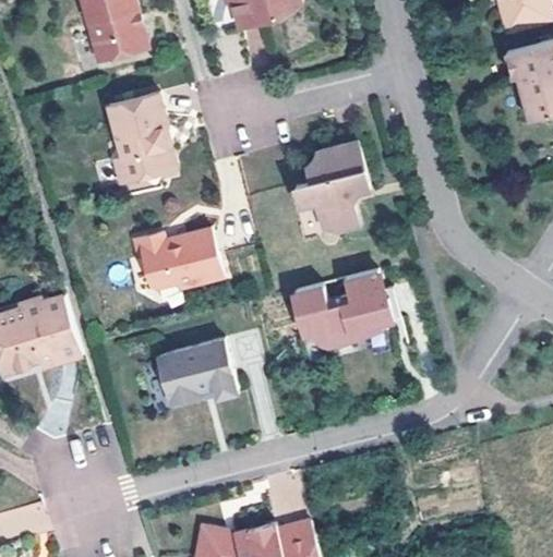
[(133,0),(80,0),(95,60),(140,48),(142,45),(143,39),(141,27),(133,23),(132,19),(130,9),(135,8),(133,0)]
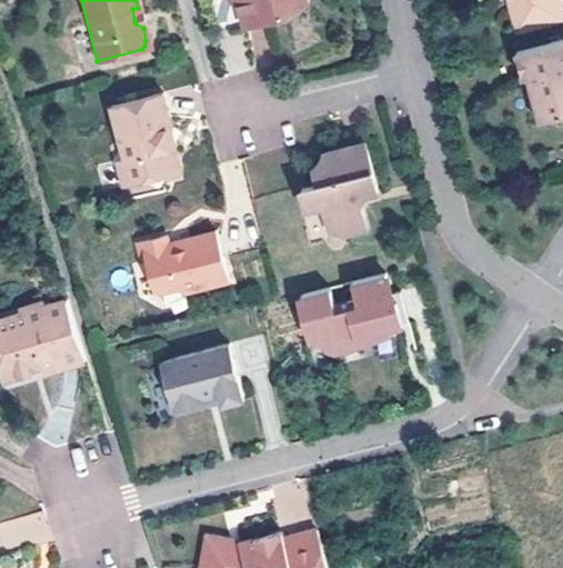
[(235,0),(241,23),(285,11),(292,8),(298,5),(301,1),(302,0),(235,0)]
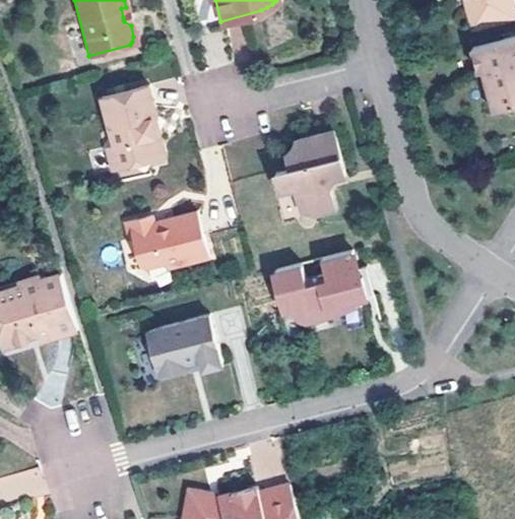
[(462,0),(469,26),(512,15),(508,0),(462,0)]
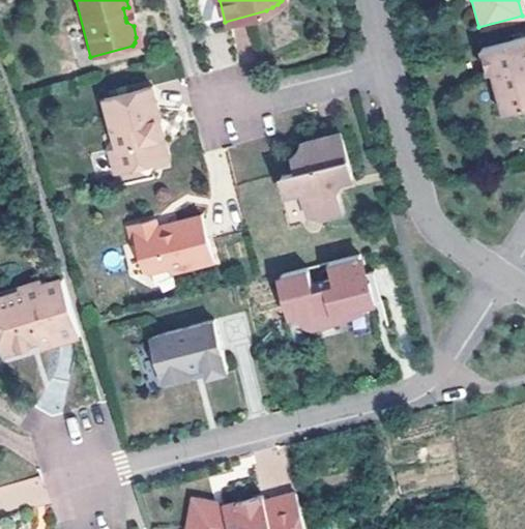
[(134,26),(128,7),(123,8),(125,18),(126,22),(134,26)]
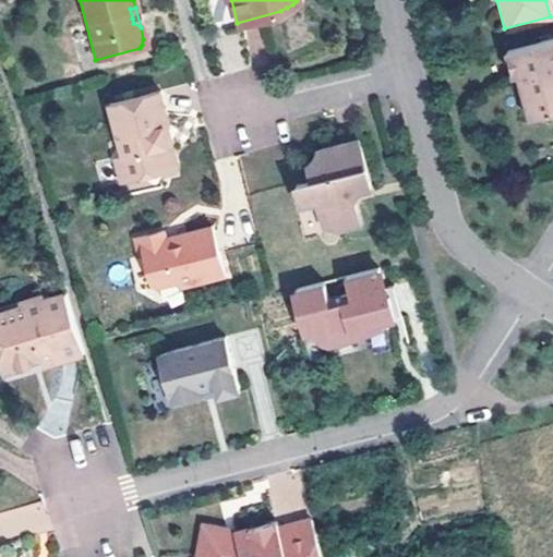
[(552,48),(551,39),(505,50),(512,75),(517,75),(529,119),(552,111),(552,48)]
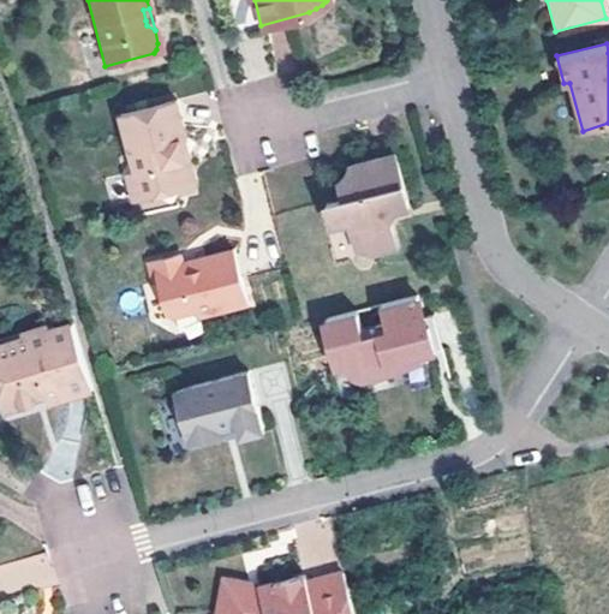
[(172,102),(117,117),(130,174),(123,177),(130,204),(183,190),(177,165),(181,164),(178,150),(175,142),(181,141),(172,102)]
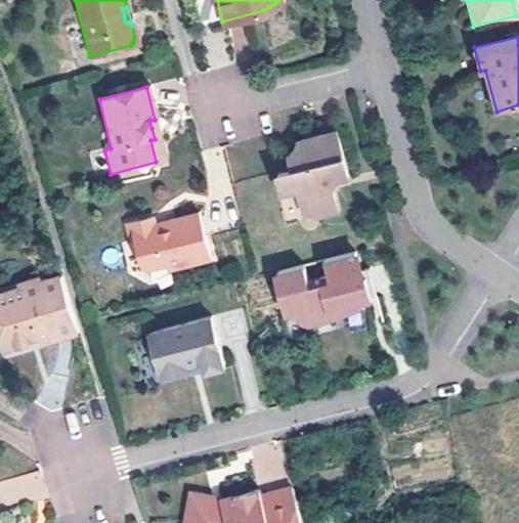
[(345,176),(334,132),(297,140),(296,144),(294,148),(291,154),(287,157),(290,169),(276,174),(280,193),(296,189),(302,214),(306,213),(309,213),(312,214),(315,216),(335,211),(329,185),(328,181),(345,176)]
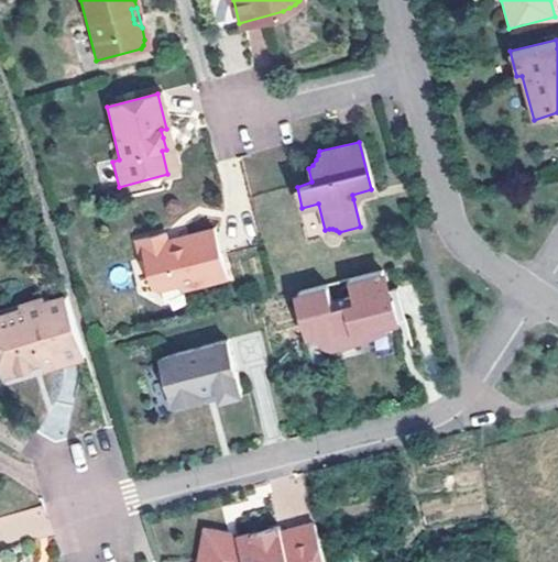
[(162,232),(132,241),(138,259),(143,257),(150,284),(159,288),(177,283),(179,290),(223,278),(209,228),(183,234),(184,238),(175,240),(164,242),(162,232)]
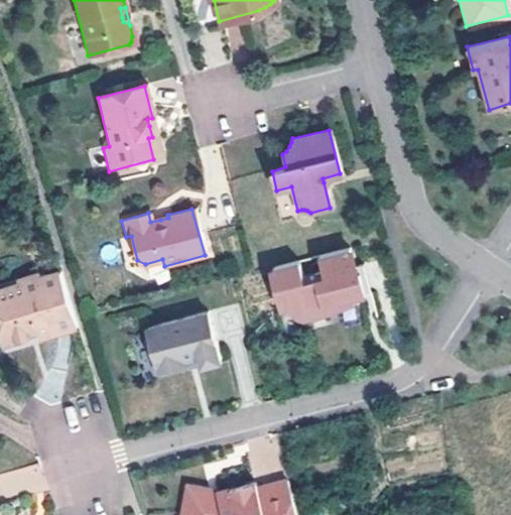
[(316,256),(320,270),(300,275),(296,261),(270,268),(275,288),(273,289),(278,312),(286,310),(289,317),(290,320),(293,323),(297,325),(301,325),(305,325),(312,324),(336,313),(332,298),(341,295),(349,293),(350,300),(362,296),(357,274),(354,275),(352,266),(347,248),(316,256)]
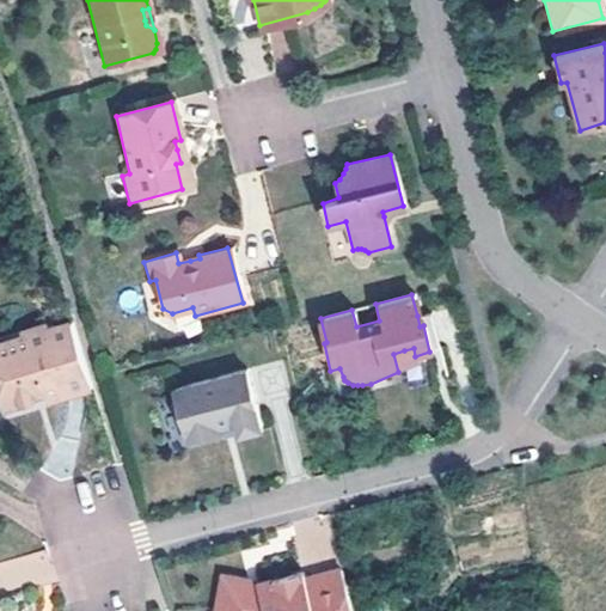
[(423,325),(429,352),(439,349),(429,312),(417,316),(420,327),(423,325)]
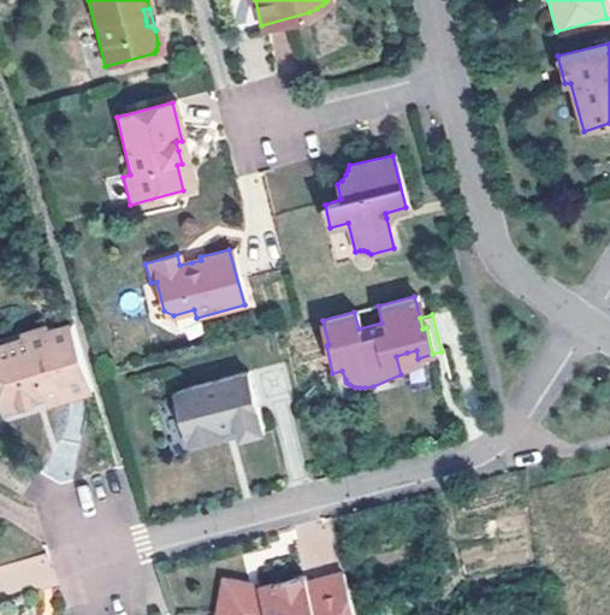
[(84,378),(67,325),(41,333),(40,327),(21,333),(22,338),(0,344),(0,376),(3,383),(0,383),(0,408),(1,413),(28,404),(27,398),(33,396),(39,394),(42,406),(89,391),(84,378)]
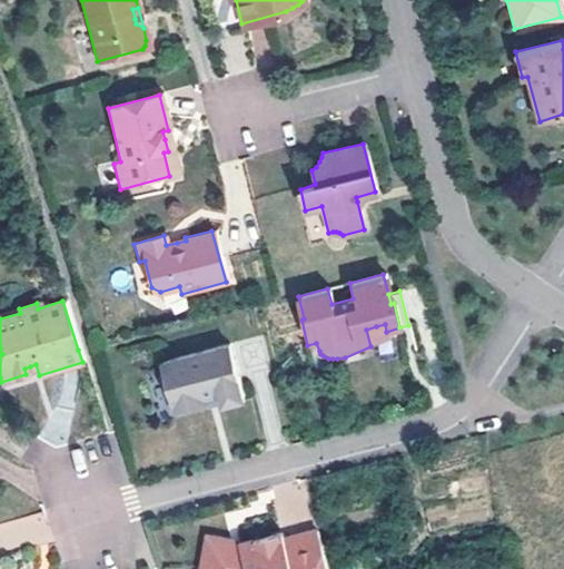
[(366,330),(370,346),(388,340),(386,332),(385,324),(376,326),(366,330)]
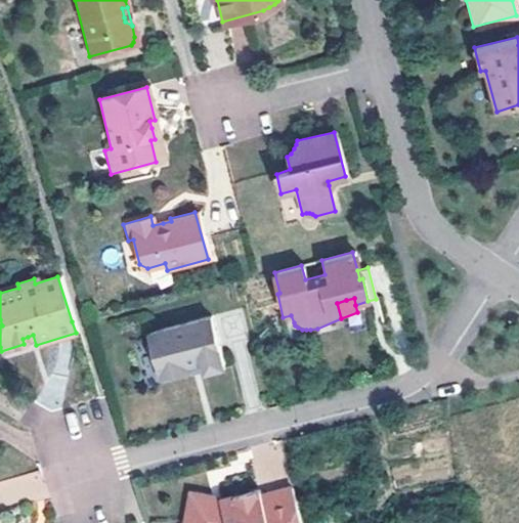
[(208,317),(145,334),(156,375),(162,379),(180,375),(184,367),(190,365),(198,363),(201,374),(221,368),(208,317)]
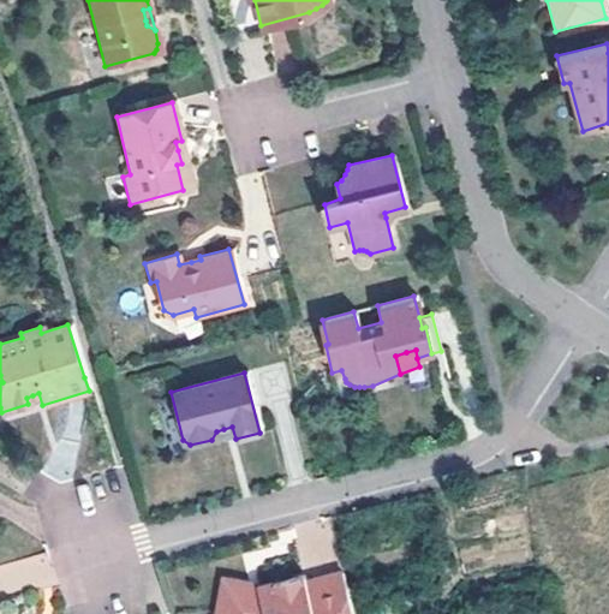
[(0,382),(3,382),(0,375),(0,419),(42,405),(39,393),(33,395),(27,398),(28,404),(1,412),(0,407),(0,382)]
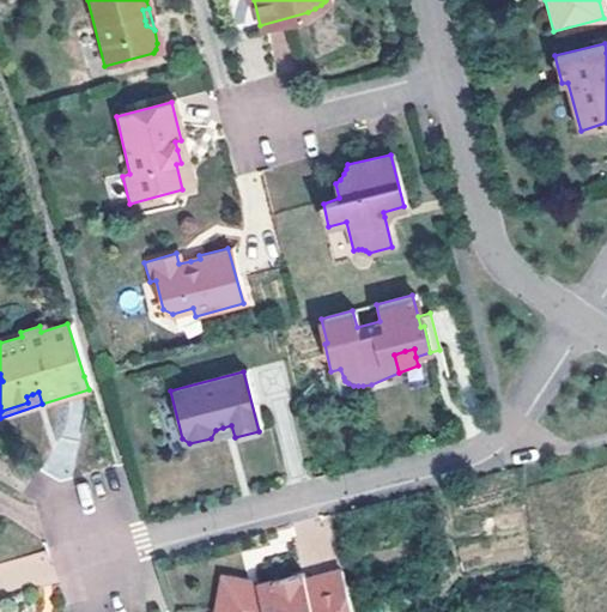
[(346,611),(337,576),(301,586),(299,579),(253,591),(246,592),(244,587),(219,583),(213,611),(346,611)]
